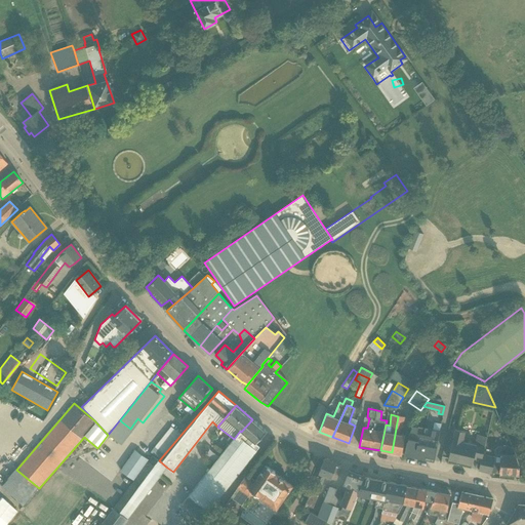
[(392,452),(401,454),(405,435),(400,434),(401,428),(402,428),(404,417),(398,416),(392,452)]
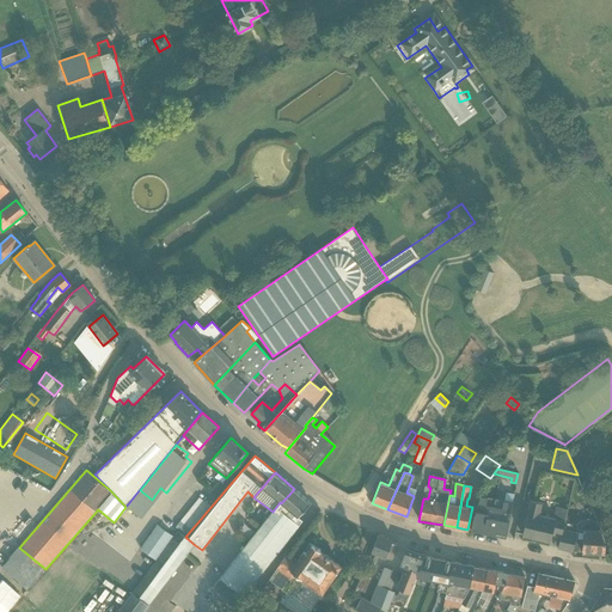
[(308,505),(308,502),(308,501),(294,489),(281,503),(298,516),(310,505),(308,505)]
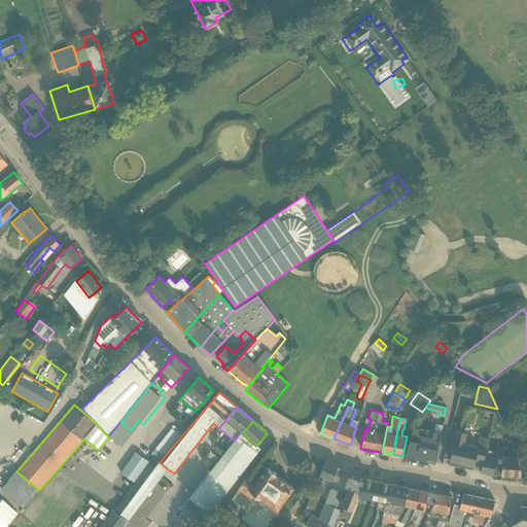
[(406,457),(435,463),(442,432),(414,427),(409,438),(406,457)]
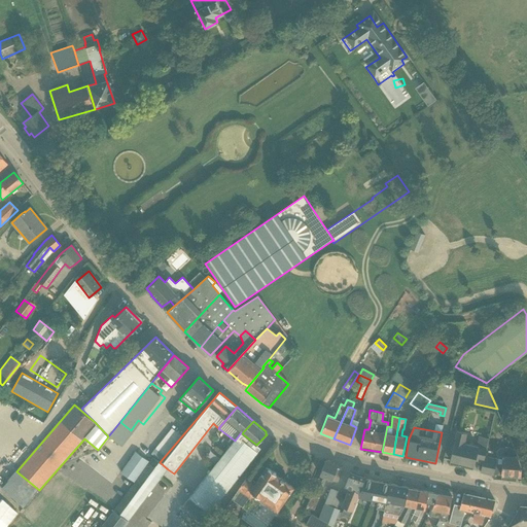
[(171,428),(155,449),(165,456),(181,436),(171,428)]
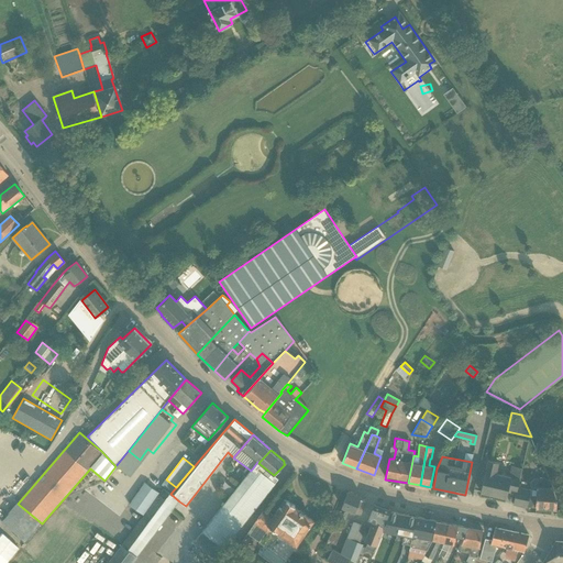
[(512,505),(520,507),(525,488),(517,487),(521,468),(511,466),(508,475),(497,473),(499,463),(488,460),(481,493),(506,498),(508,493),(516,494),(512,505)]
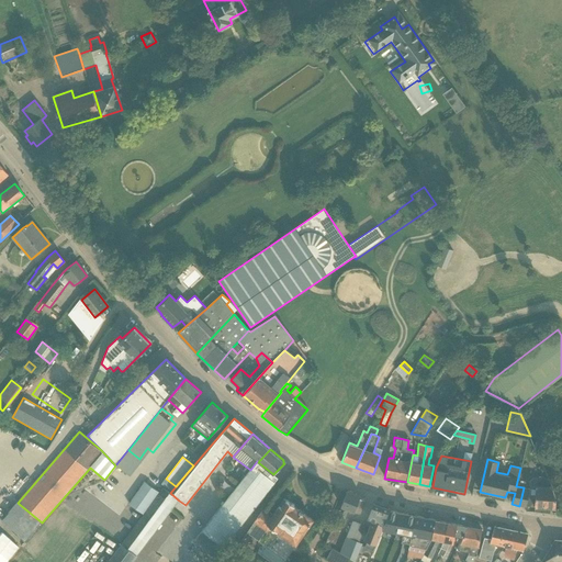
[(214,559),(274,482),(278,478),(273,474),(258,462),(257,461),(250,470),(201,530),(202,530),(193,542),(214,559)]
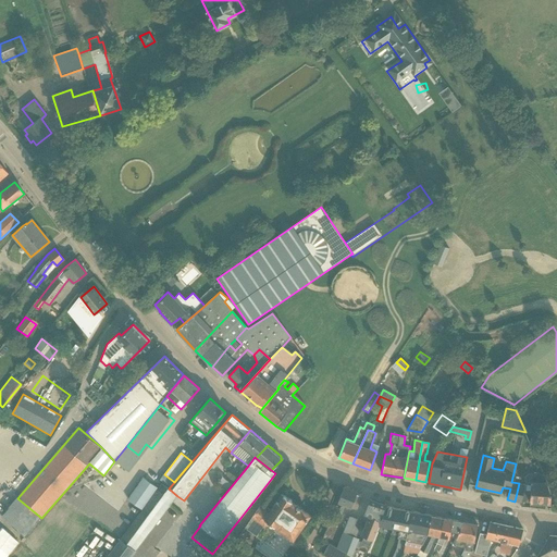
[(551,493),(544,474),(540,474),(539,472),(534,472),(532,473),(529,473),(525,477),(524,481),(528,485),(531,485),(530,503),(533,503),(534,505),(540,505),(541,504),(549,504),(551,493)]
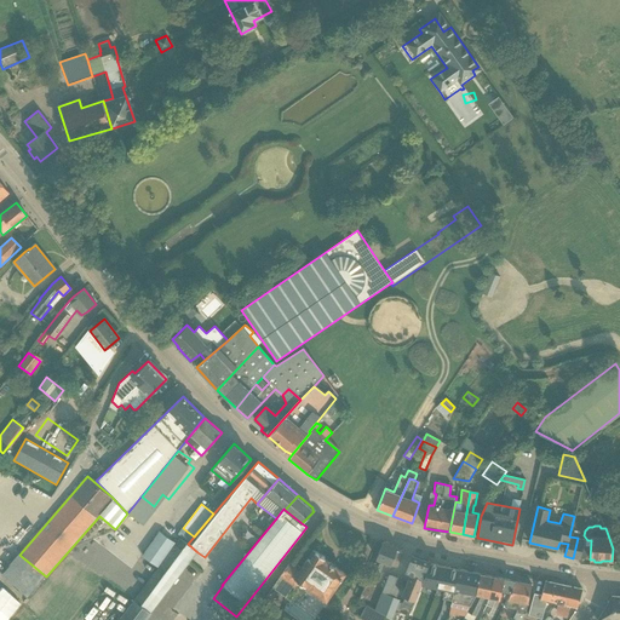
[(159,567),(176,544),(158,532),(142,555),(159,567)]
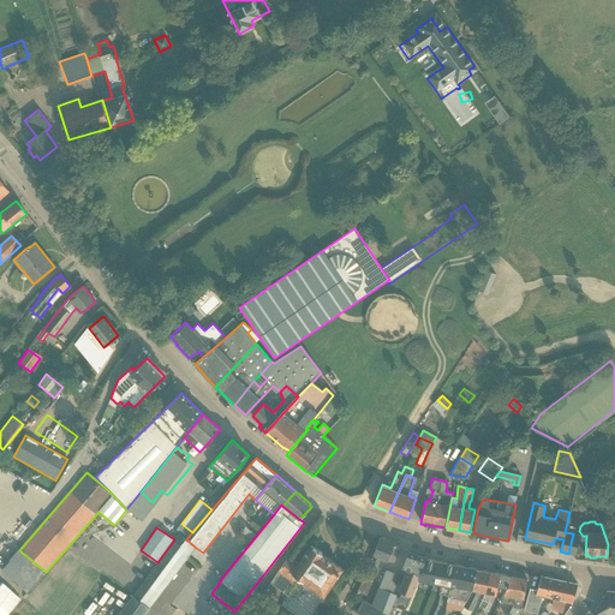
[(144,614),(196,548),(186,539),(179,533),(174,539),(157,562),(117,614),(144,614)]
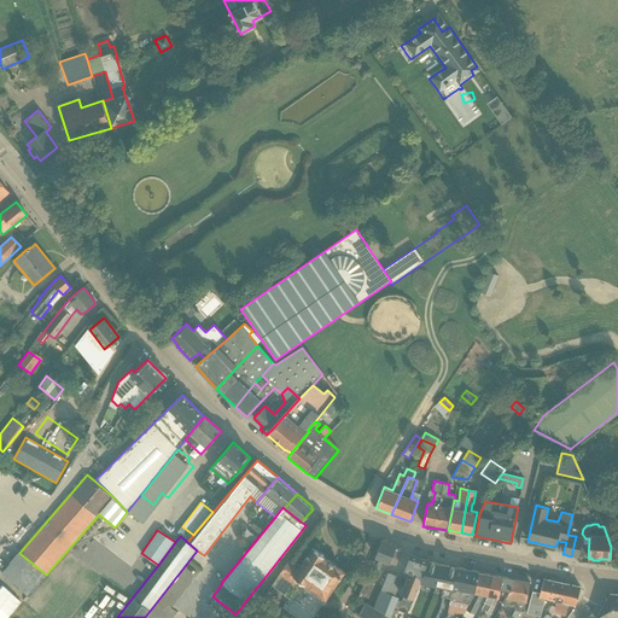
[(576,536),(571,557),(578,558),(583,538),(576,536)]
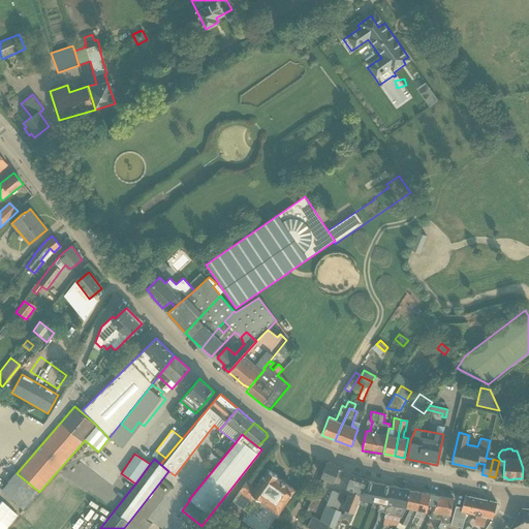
[(328,462),(315,492),(322,495),(328,480),(333,483),(333,481),(338,484),(343,471),(339,469),(340,467),(328,462)]
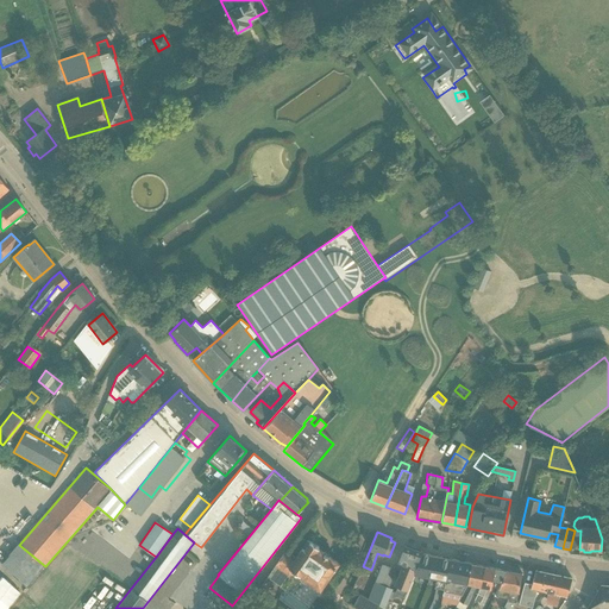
[(90,566),(100,558),(80,537),(70,545),(90,566)]
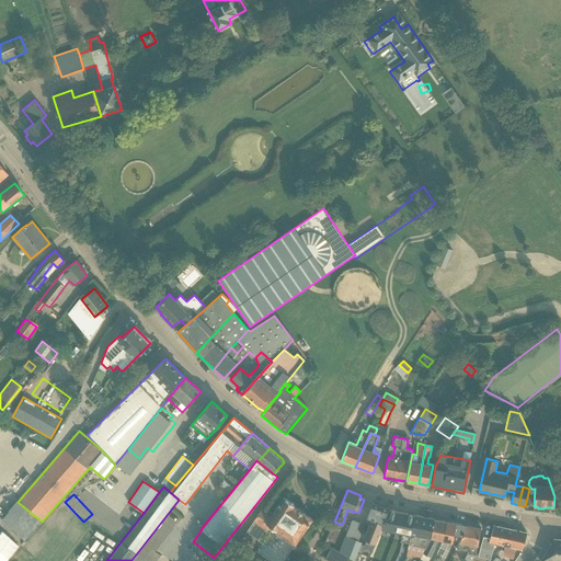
[(263,507),(247,533),(258,540),(265,530),(266,531),(271,526),(276,531),(276,534),(277,536),(281,538),(283,538),(285,537),(295,545),(307,528),(307,529),(313,521),(293,506),(294,504),(284,497),(272,514),(263,507)]
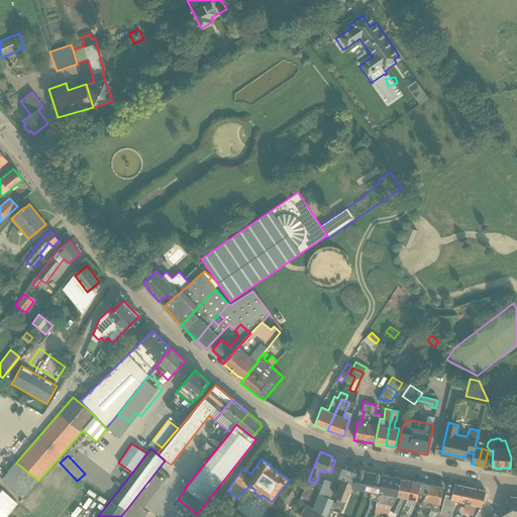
[(344,500),(346,501),(358,468),(343,462),(338,477),(342,479),(335,497),(337,497),(332,510),(339,513),(344,500)]
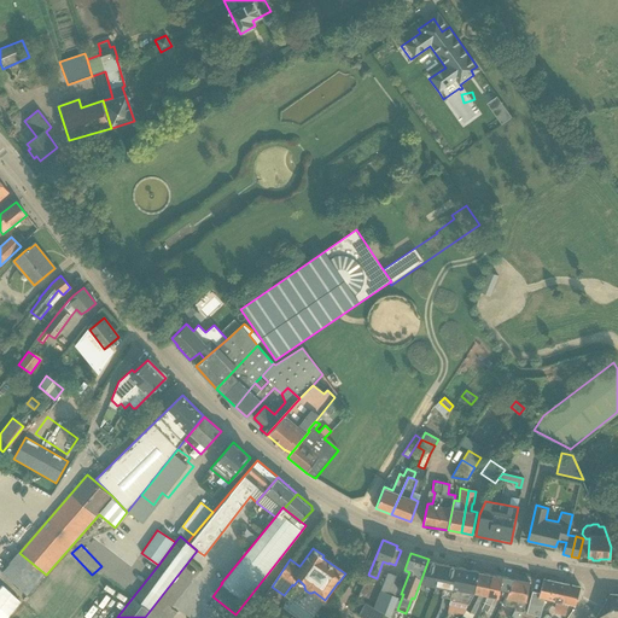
[(429,561),(420,583),(437,586),(442,564),(429,561)]
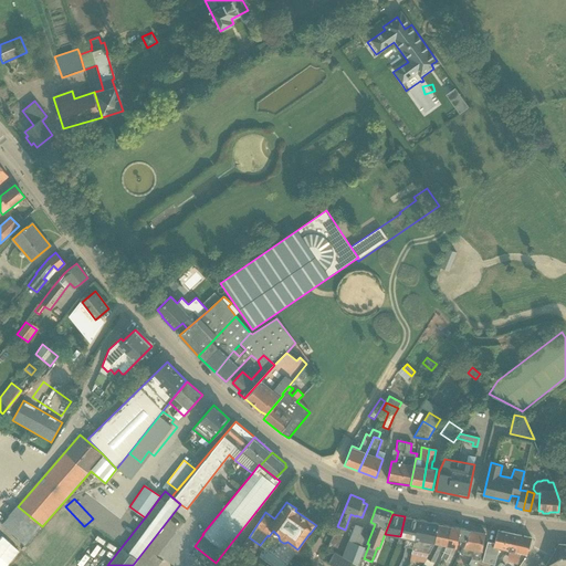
[(419,520),(405,516),(400,536),(415,540),(415,538),(416,531),(419,520)]
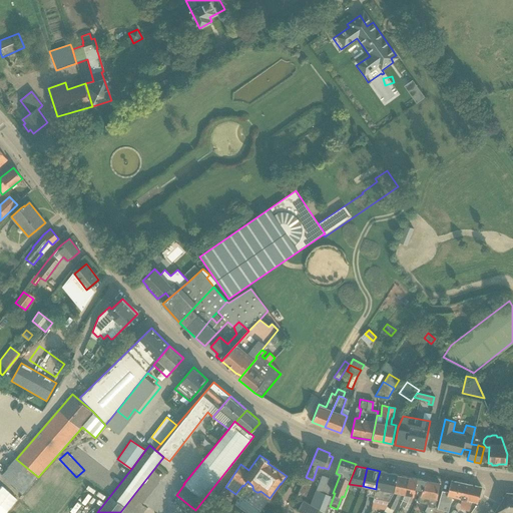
[(376,489),(374,498),(390,501),(395,492),(398,475),(380,471),(377,481),(376,488),(376,489)]
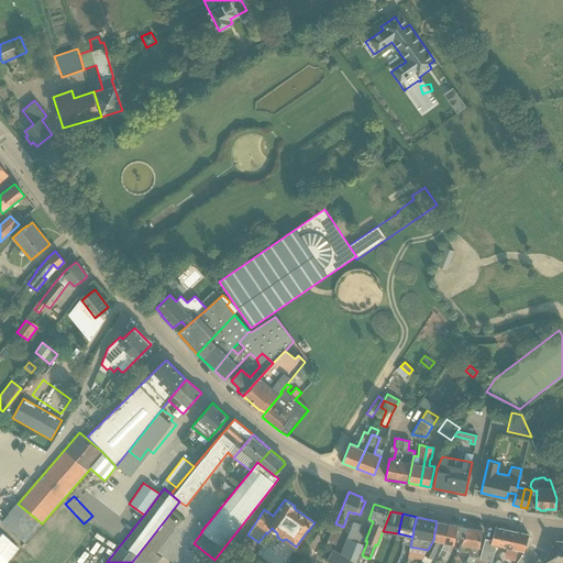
[(346,539),(360,543),(366,526),(353,521),(346,539)]
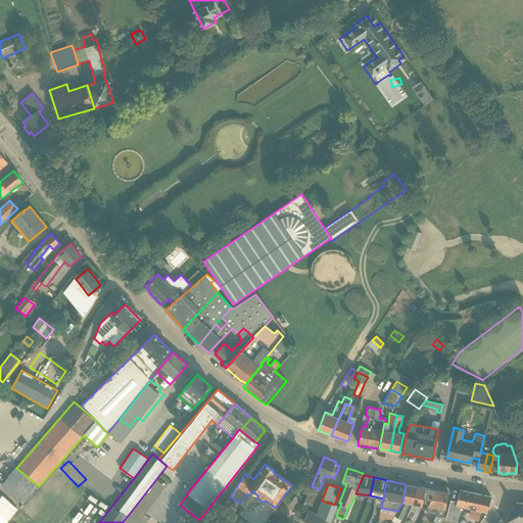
[(399,522),(410,503),(413,504),(408,515),(409,516),(418,497),(420,487),(406,484),(402,502),(397,511),(396,514),(392,522),(393,522),(399,522)]
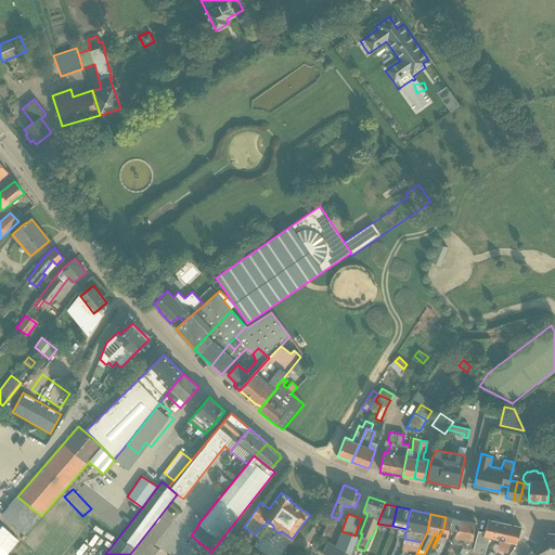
[(443,528),(434,547),(438,550),(444,536),(448,537),(449,528),(456,529),(461,520),(446,517),(443,528)]
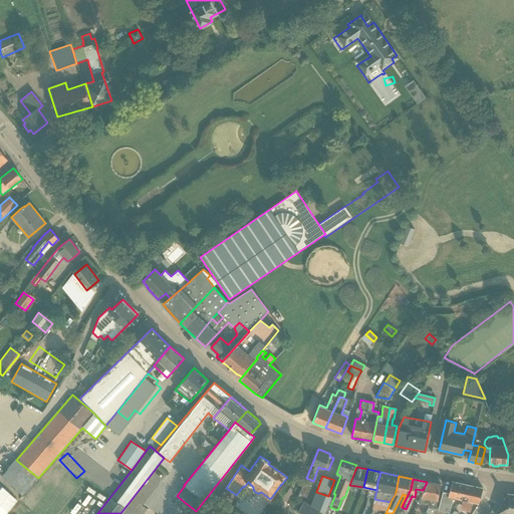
[(427,482),(423,490),(419,503),(429,505),(429,507),(424,513),(433,513),(436,509),(441,484),(427,482)]
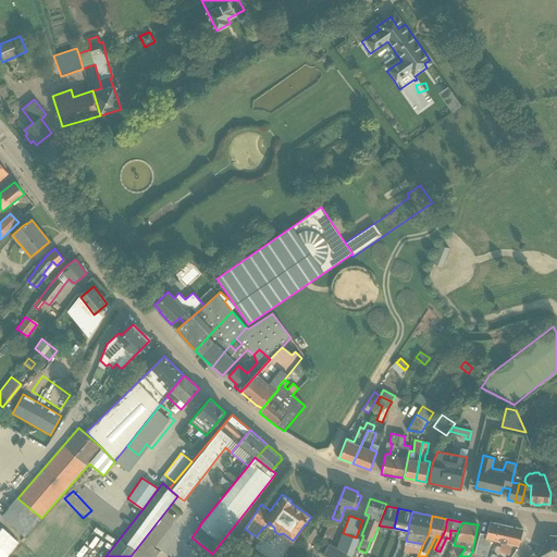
[(490,522),(489,527),(486,534),(480,533),(474,553),(487,556),(492,540),(500,542),(502,533),(504,524),(490,522)]
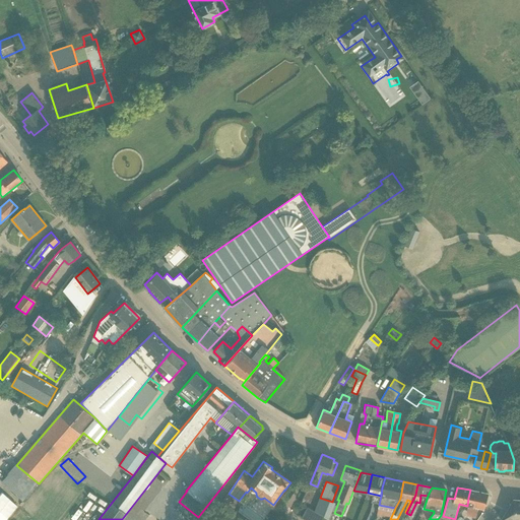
[(80,490),(78,495),(87,498),(89,493),(80,490)]
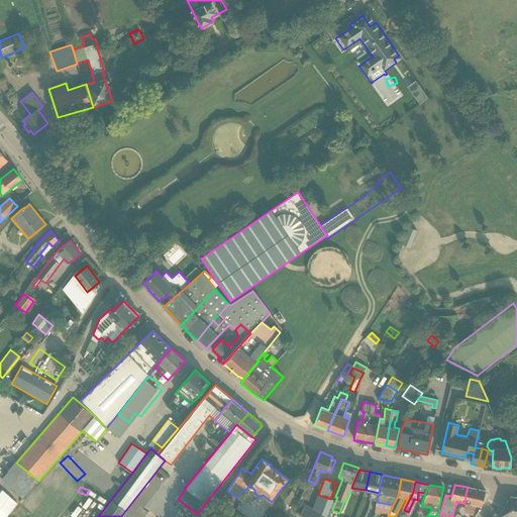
[(466,495),(464,503),(481,507),(486,491),(468,487),(466,495)]
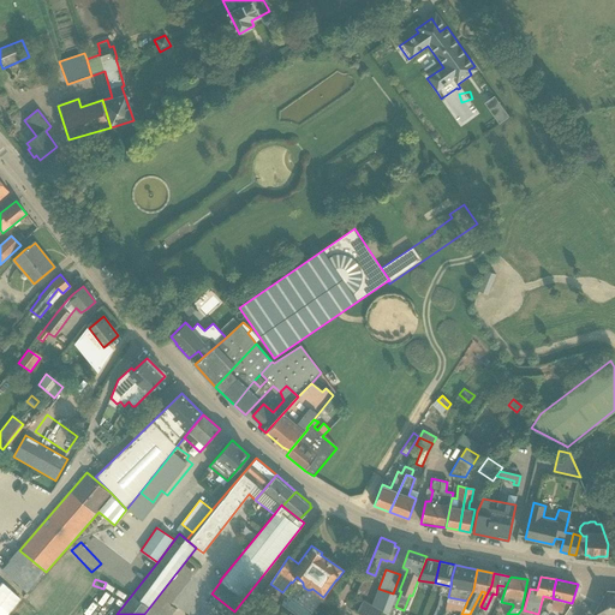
[(73,614),(79,614),(91,596),(84,591),(72,614),(73,614)]
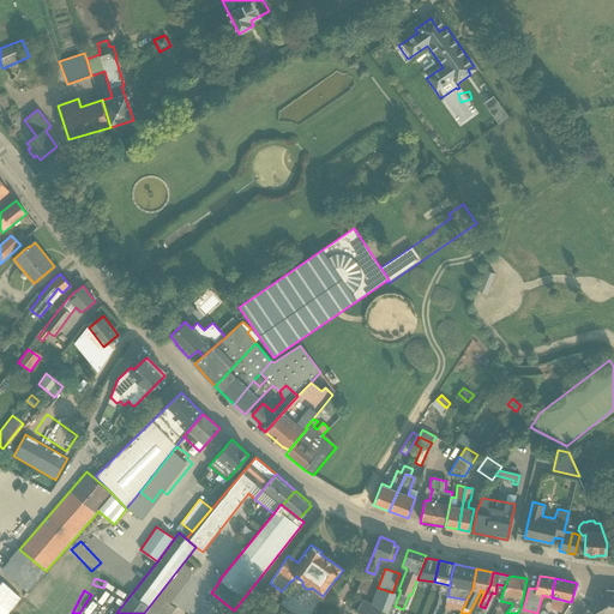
[(613,613),(613,590),(608,590),(607,590),(606,591),(593,613),(591,613),(590,613),(613,613)]
